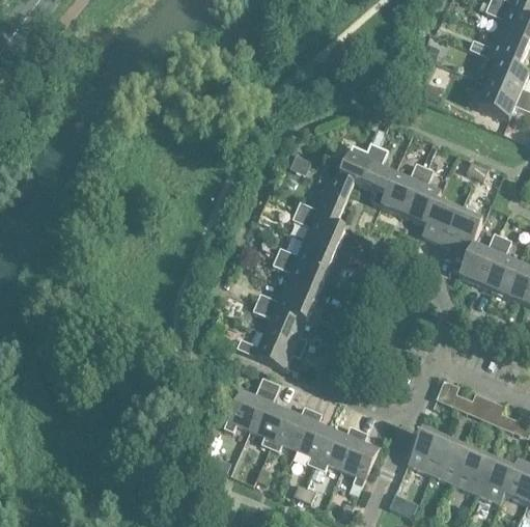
[(510,0),(509,3),(502,0),(490,0),(487,4),(529,22),(529,0),(510,0)]
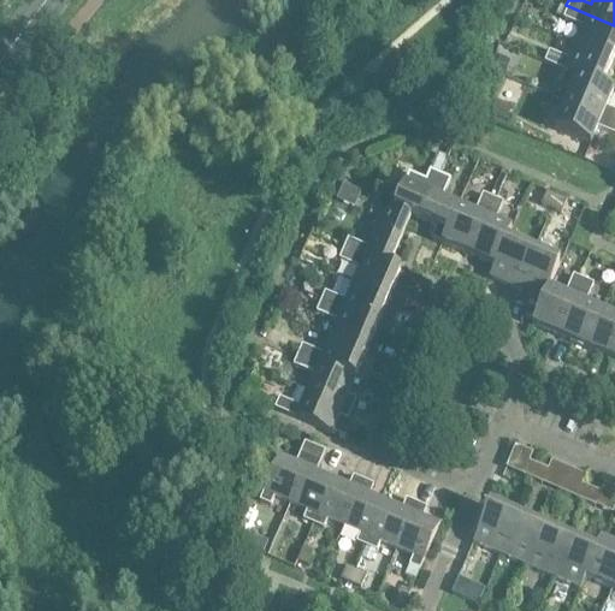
[(559,3),(554,12),(562,15),(583,24),(575,39),(613,54),(614,46),(614,25),(566,5),(559,3)]
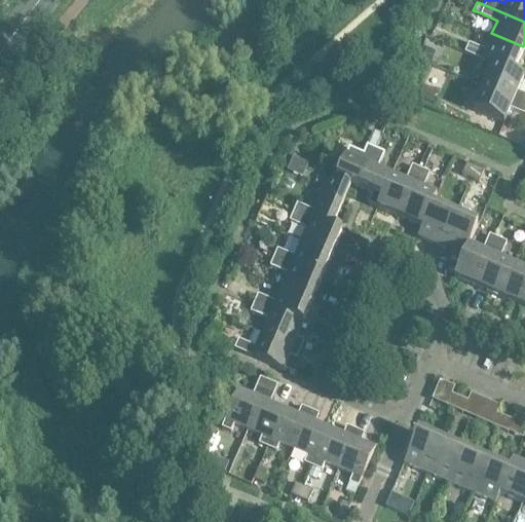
[(467,40),(463,49),(491,62),(491,61),(513,70),(523,46),(491,33),(485,48),(467,40)]
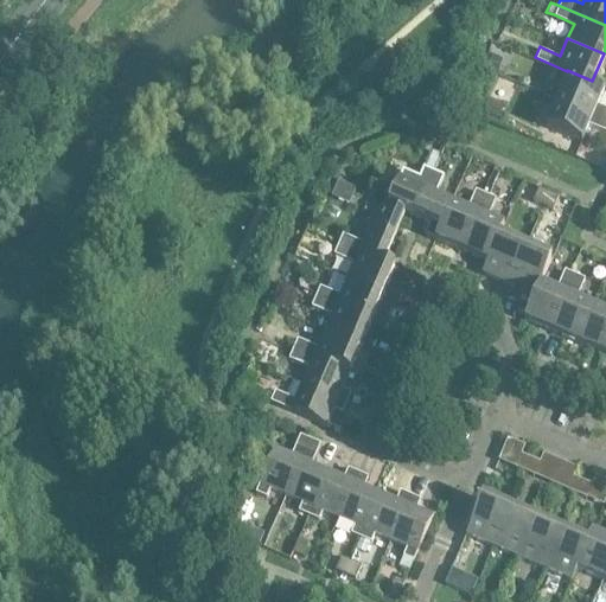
[(489,52),(483,64),(492,69),(498,56),(489,52)]
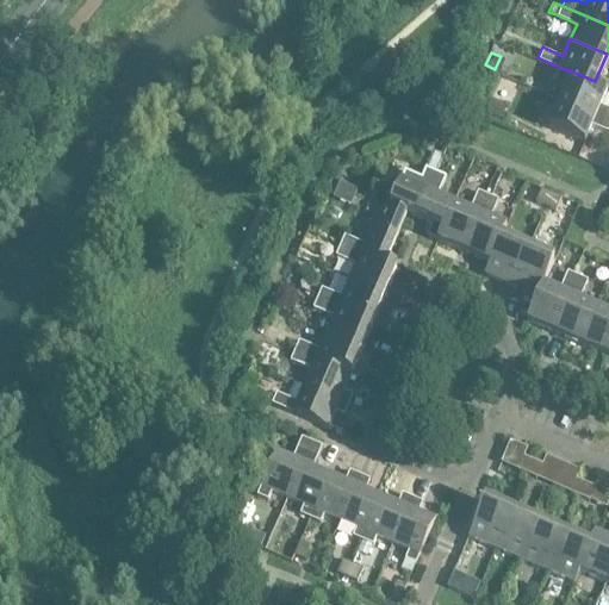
[(608,106),(600,103),(607,86),(595,81),(570,70),(570,72),(558,98),(608,119),(608,106)]
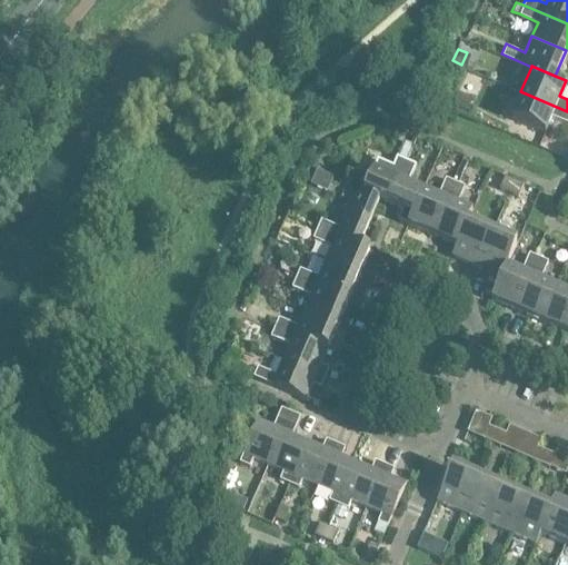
[(458,88),(451,100),(465,107),(470,95),(458,88)]
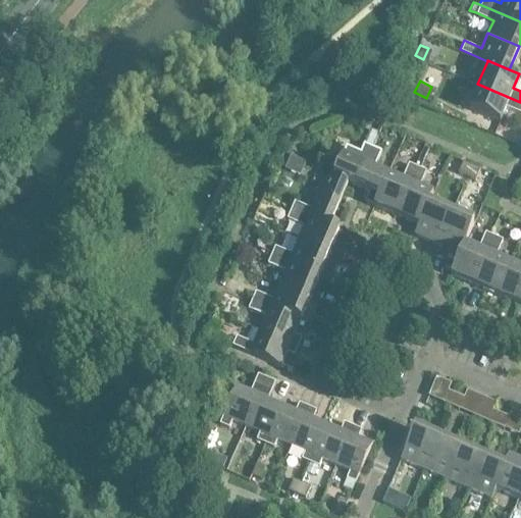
[(505,105),(520,111),(520,102),(477,84),(468,106),(499,119),(505,105)]
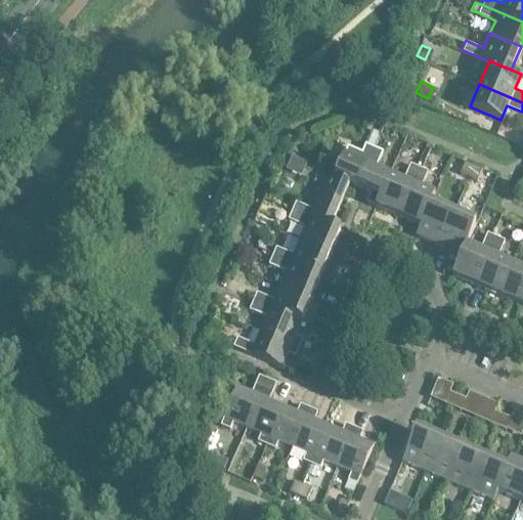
[(336,153),(328,171),(348,180),(357,184),(374,145),(373,145),(380,130),(371,126),(364,141),(360,149),(347,143),(342,155),(336,153)]
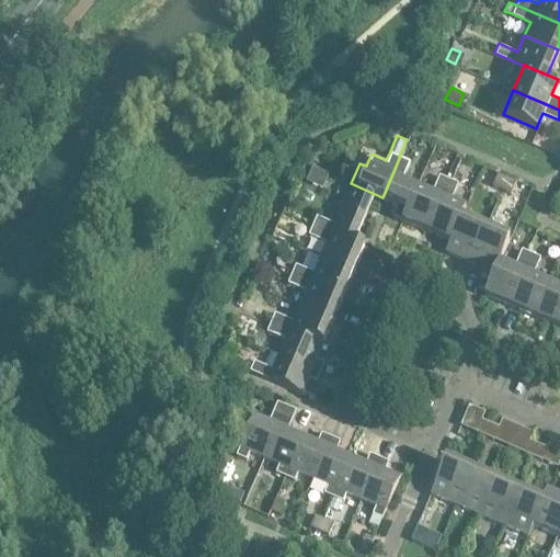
[(391,215),(401,218),(415,185),(401,179),(409,160),(400,156),(383,197),(397,203),(391,215)]
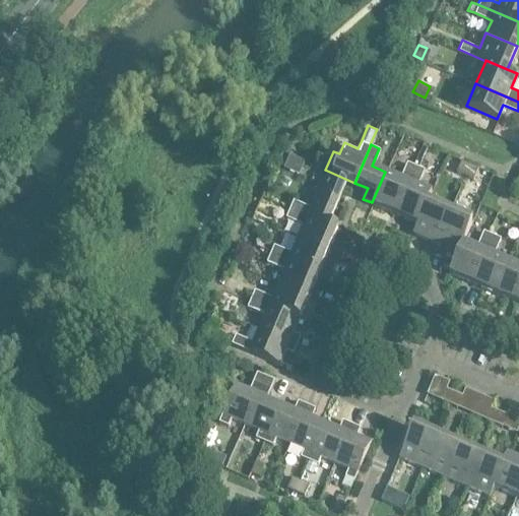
[(464,174),(468,163),(460,158),(455,171),(464,174)]
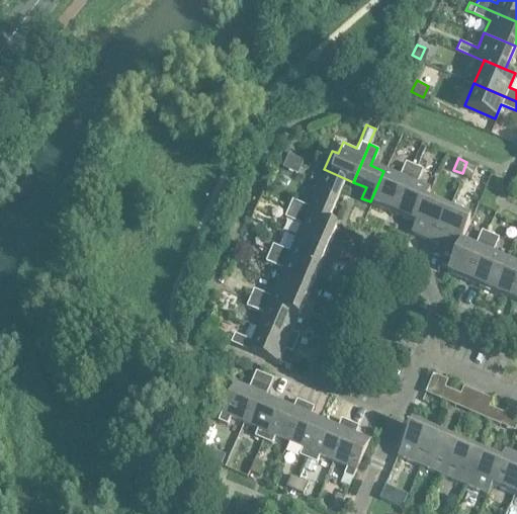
[(414,164),(405,160),(398,176),(383,171),(370,201),(394,211),(414,164)]
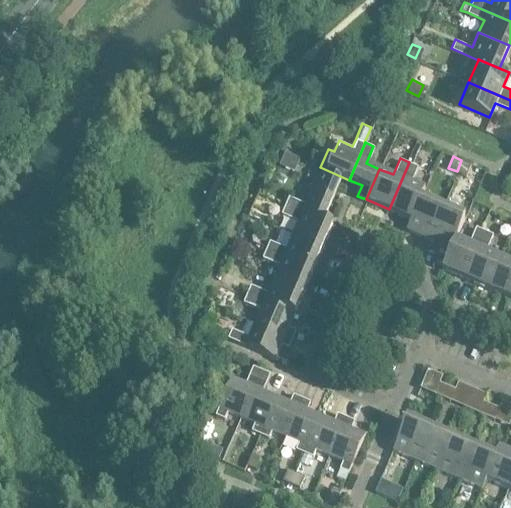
[(470,163),(461,160),(457,171),(465,175),(470,163)]
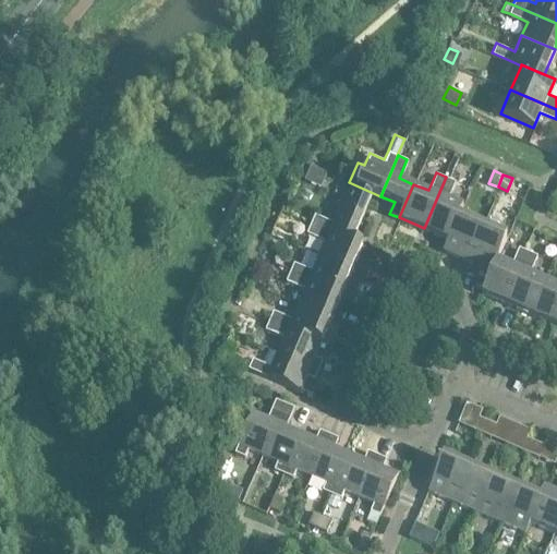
[(457,216),(462,205),(447,199),(455,180),(446,177),(424,228),(447,238),(457,216)]
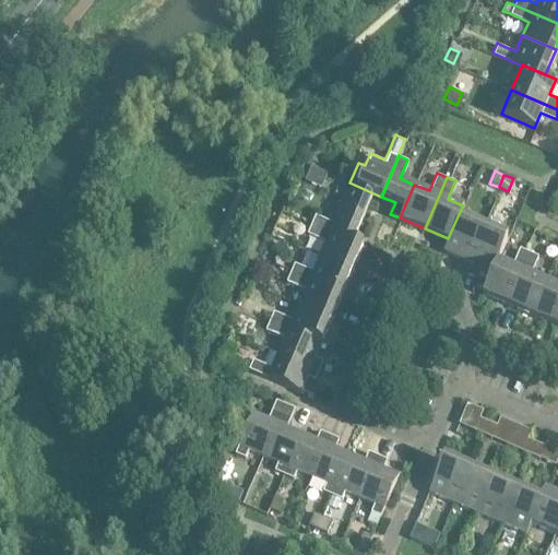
[(352,239),(371,192),(349,182),(332,221),(315,213),(310,222),(352,239)]
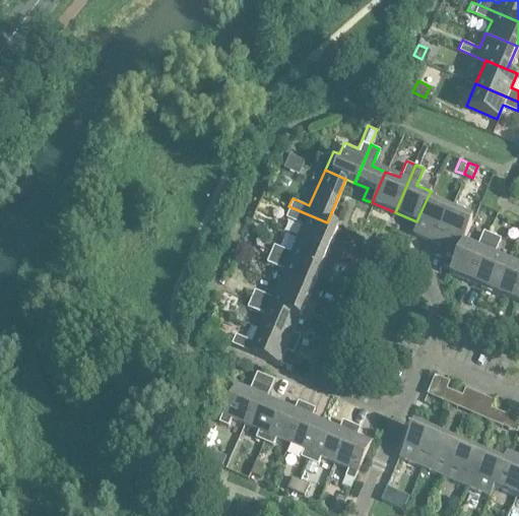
[(416,221),(411,232),(435,242),(448,210),(426,201),(416,221)]
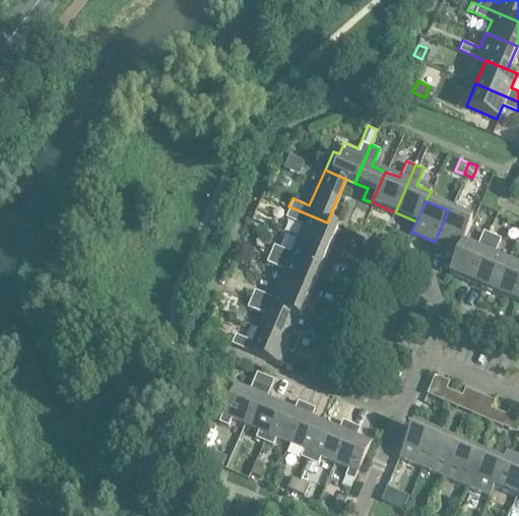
[(288,206),(284,215),(302,222),(296,237),(327,250),(336,228),(326,223),(327,222),(288,206)]
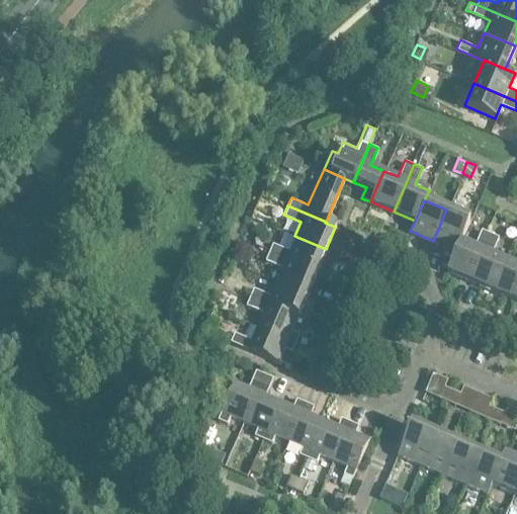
[(460,240),(469,220),(446,209),(433,241),(454,250),(455,250),(459,239),(460,240)]
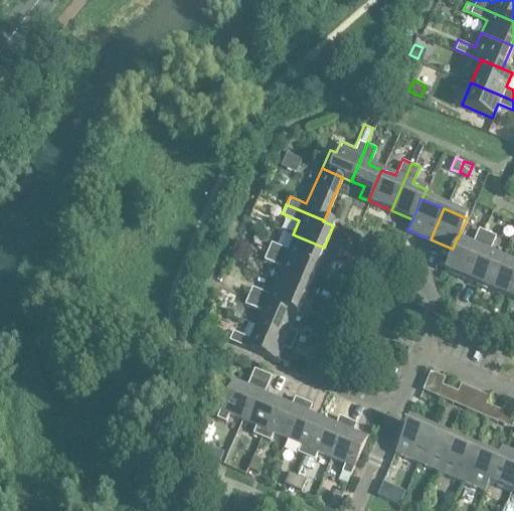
[(487,231),(478,227),(471,243),(458,238),(457,237),(453,248),(452,248),(444,269),(466,279),(487,231)]
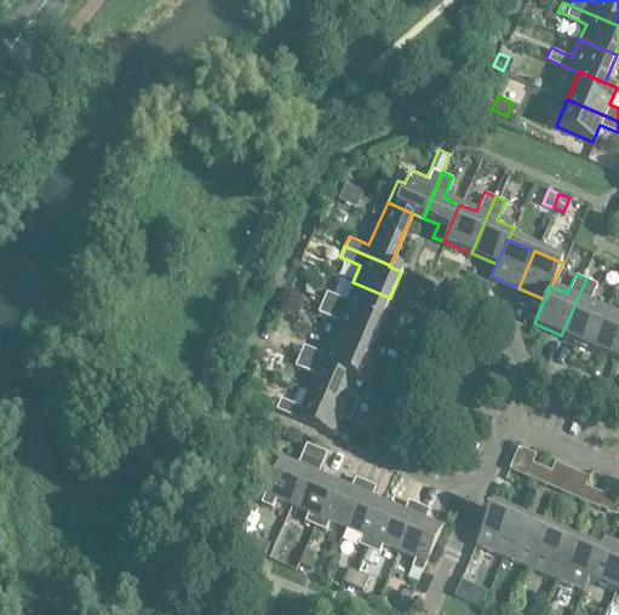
[(603,310),(588,303),(596,282),(586,279),(561,335),(588,346),(603,310)]
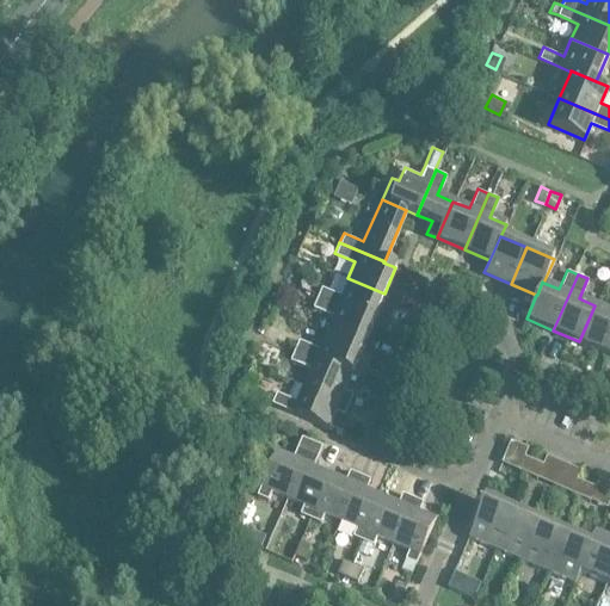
[(347,278),(340,295),(321,285),(316,295),(373,320),(384,294),(347,278)]
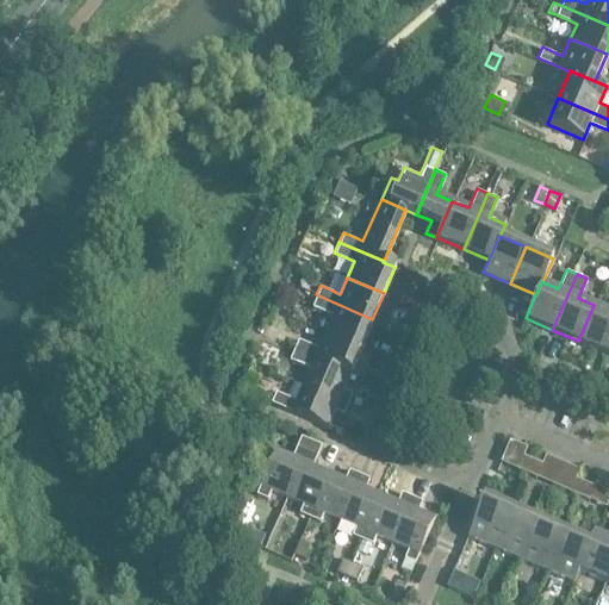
[(316,294),(311,305),(331,315),(324,330),(361,345),(372,319),(316,294)]
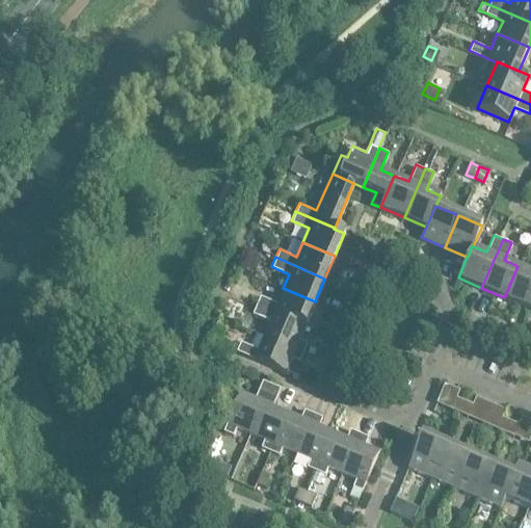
[(530,298),(530,271),(518,266),(504,297),(527,308),(530,298)]
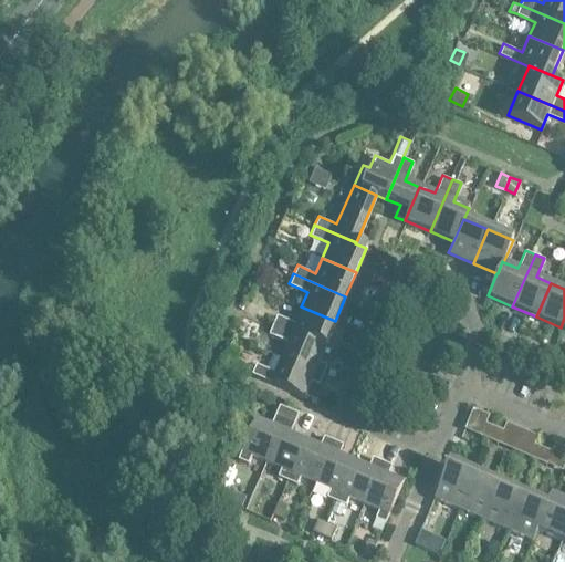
[(247,299),(243,308),(255,313),(259,304),(247,299)]
